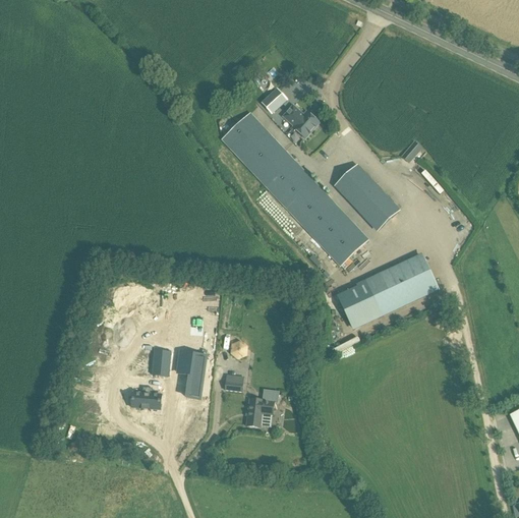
[(238,80),(228,87),(233,94),(243,88),(238,80)]
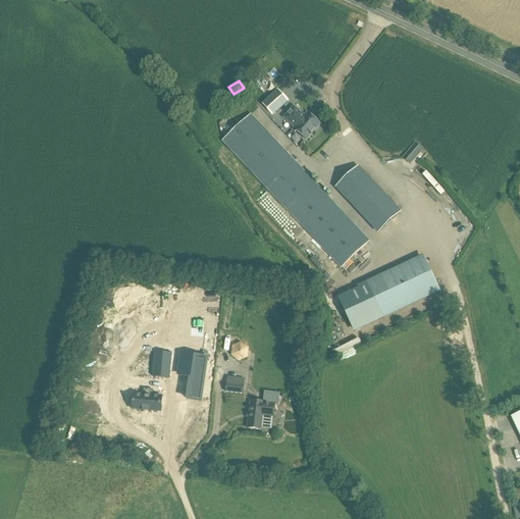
[(276,88),(261,102),(271,113),(287,100),(276,88)]
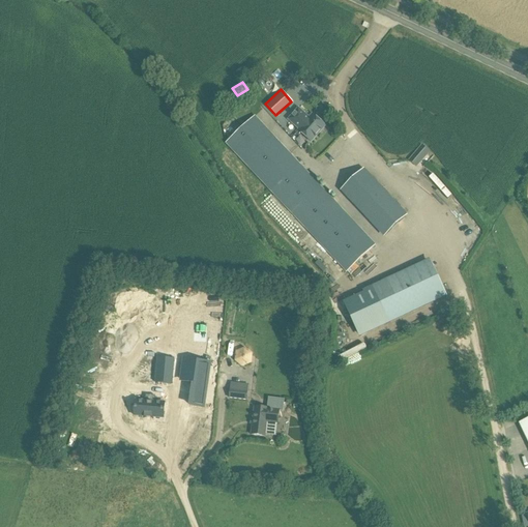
[(297,107),(287,117),(298,127),(303,121),(301,120),(305,115),(297,107)]
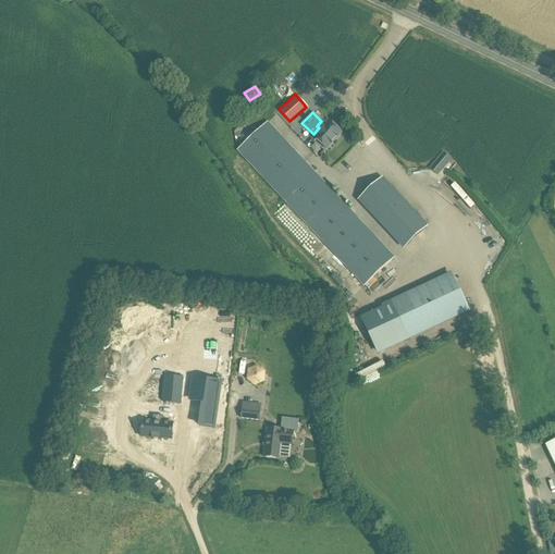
[(313,134),(311,135),(324,147),(340,130),(328,119),(323,122),(321,121),(317,126),(319,127),(313,134)]
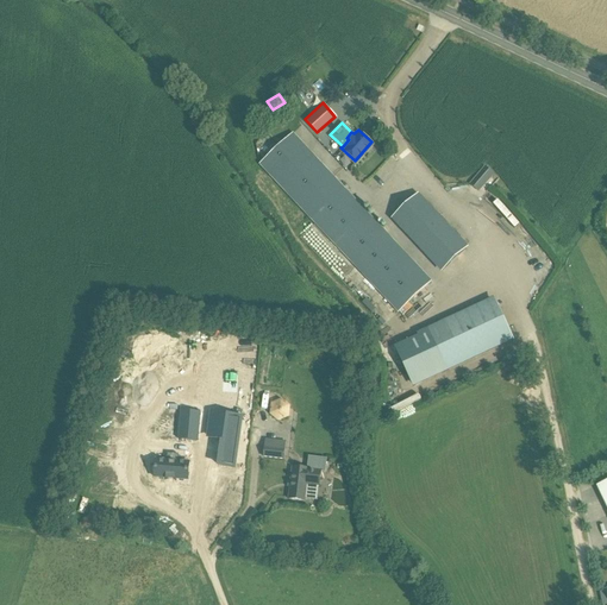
[(292,132),(258,163),(396,310),(430,279),(292,132)]
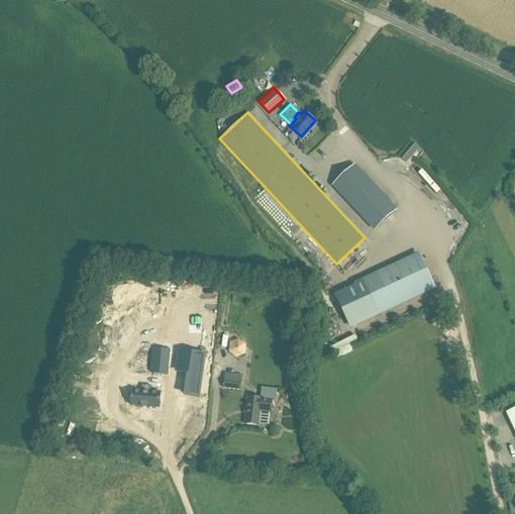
[(410,139),(398,153),(405,161),(417,145),(410,139)]
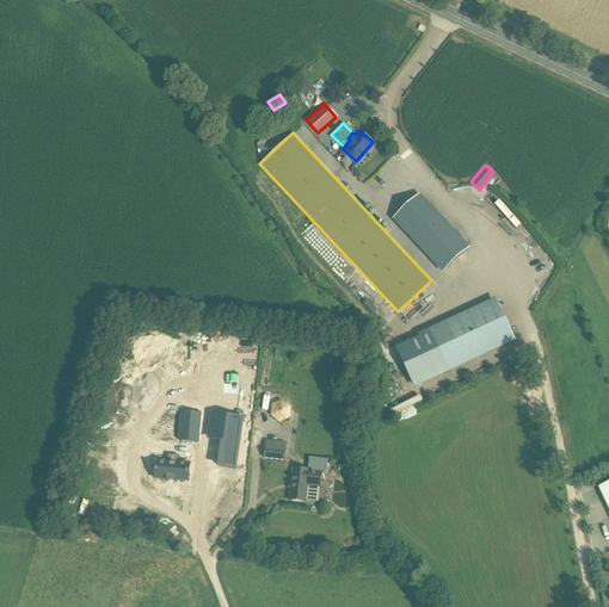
[(393,217),(443,270),(467,248),(417,194),(393,217)]
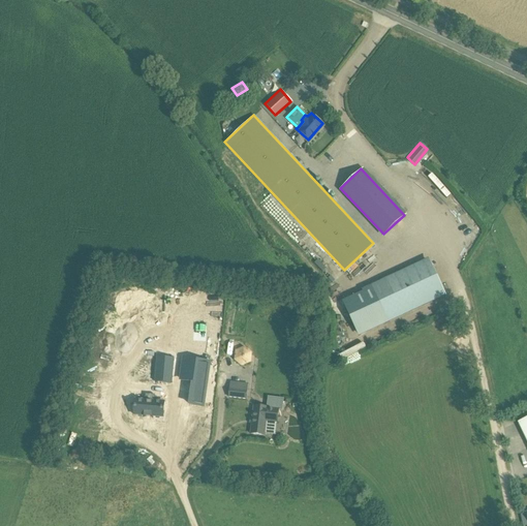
[(451,211),(460,221),(464,218),(456,207),(451,211)]
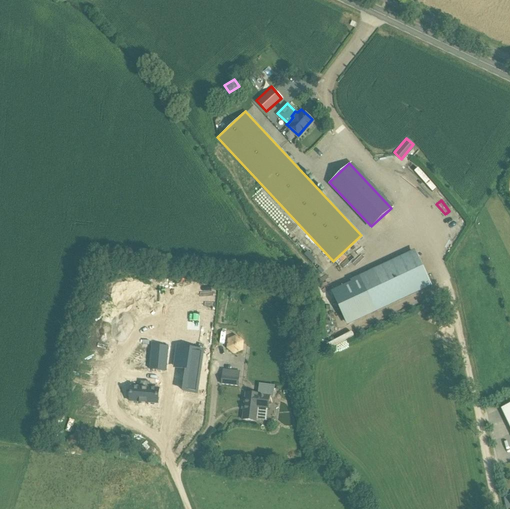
[(415,252),(360,278),(373,306),(428,281),(415,252)]
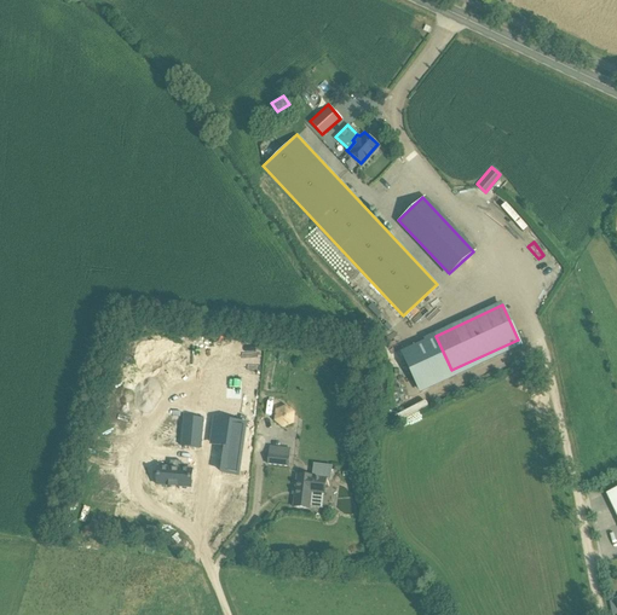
[(275,408),(274,418),(281,424),(290,421),(292,412),(292,411),(283,405),(275,408)]
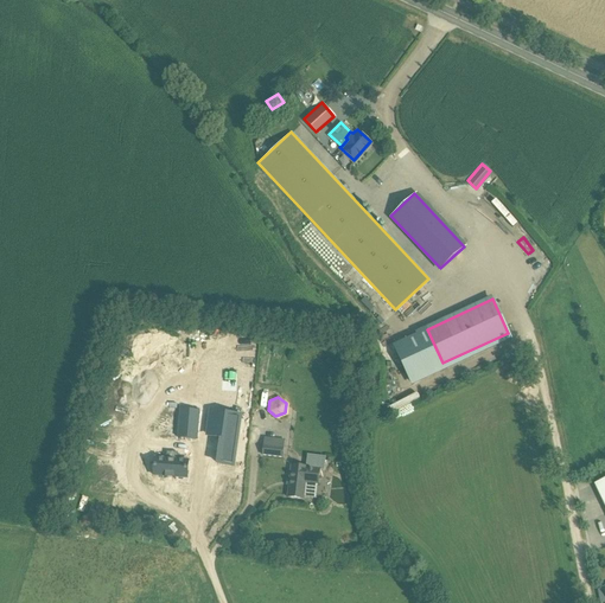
[(209,409),(205,432),(220,435),(218,442),(216,462),(222,462),(230,463),(237,414),(209,409)]
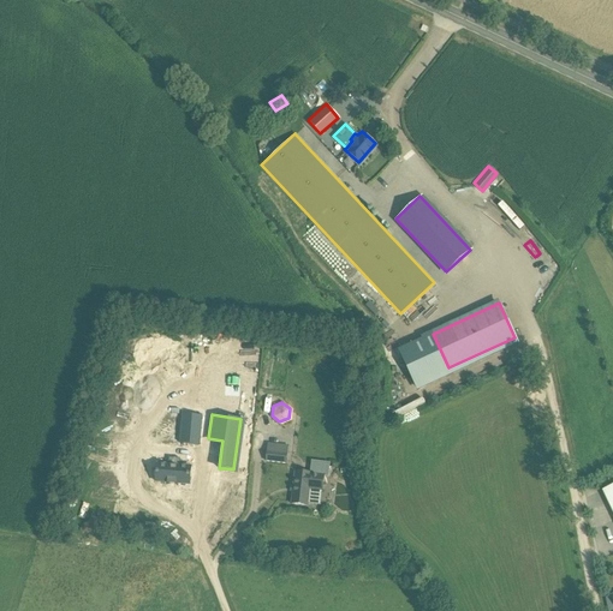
[(266,441),(263,460),(284,461),(285,443),(266,441)]
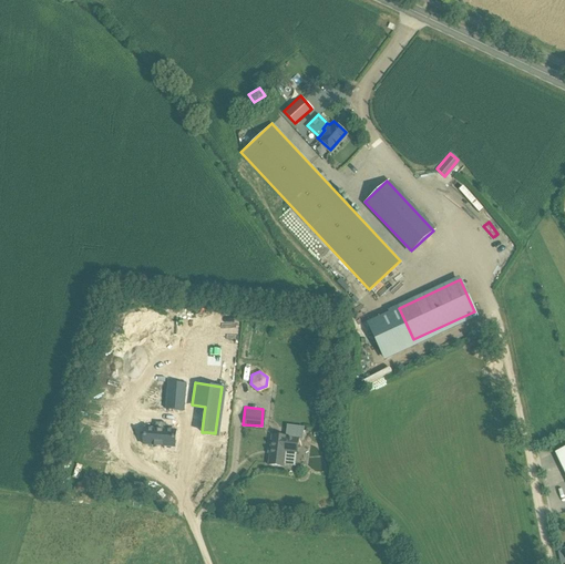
[(143,426),(142,442),(147,443),(152,443),(152,444),(153,444),(162,445),(162,444),(172,444),(174,429),(163,428),(164,421),(154,420),(153,427),(143,426)]
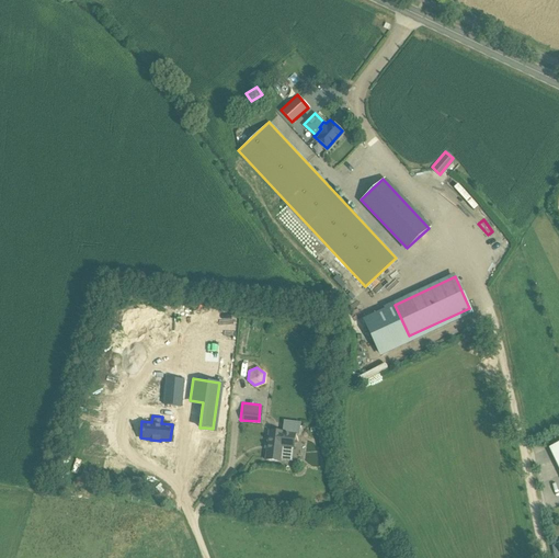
[(267,429),(264,458),(280,459),(280,457),(282,445),(293,446),(294,432),(297,432),(298,420),(283,418),(281,430),(267,429)]
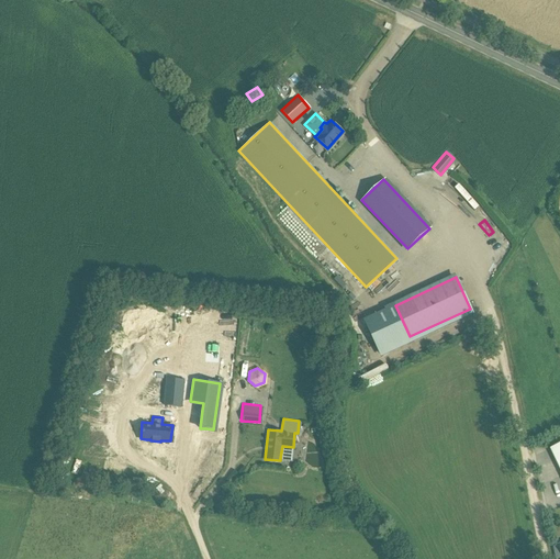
[(559,440),(552,445),(548,447),(559,471),(559,440)]
